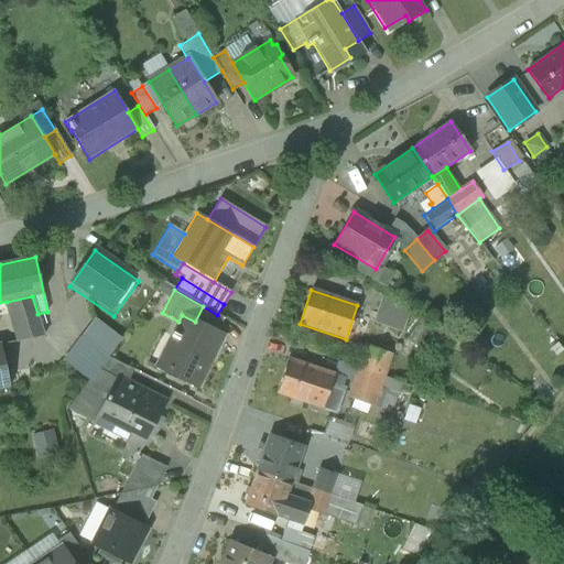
[(407,306),(384,290),(373,324),(398,332),(407,306)]
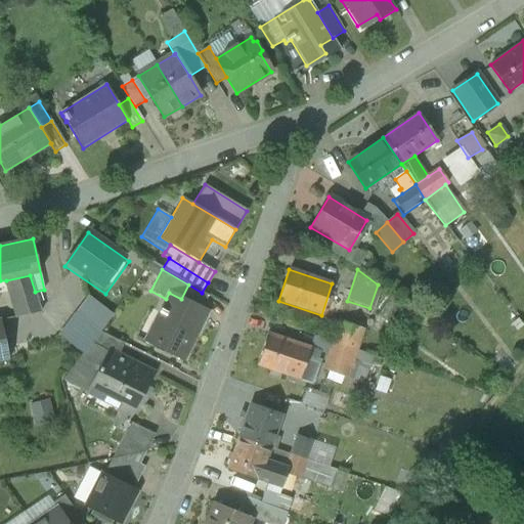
[(30,275),(6,280),(16,318),(41,313),(35,292),(30,275)]
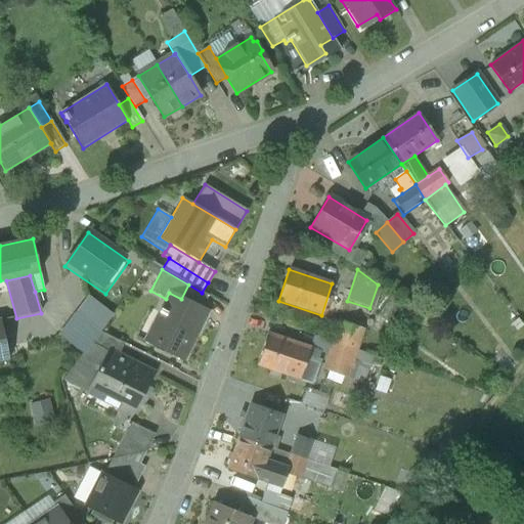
[(202,293),(188,285),(181,299),(208,312),(214,300),(202,293)]
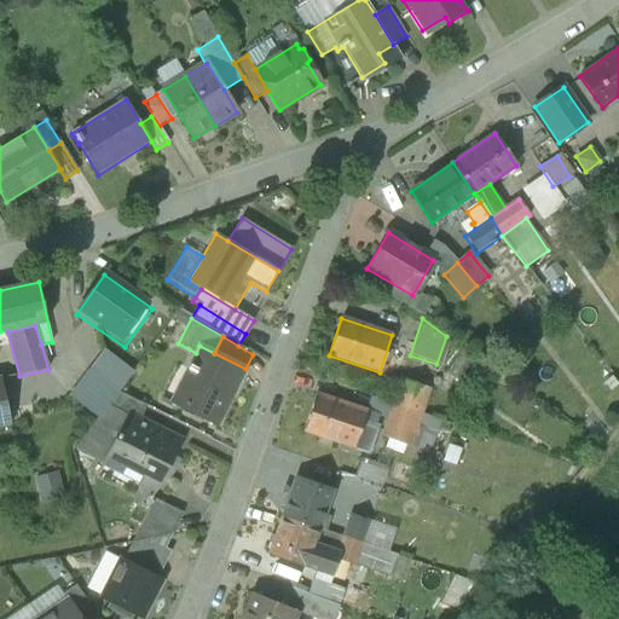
[(214,353),(200,346),(196,353),(172,401),(171,400),(169,403),(217,426),(246,369),(214,353)]
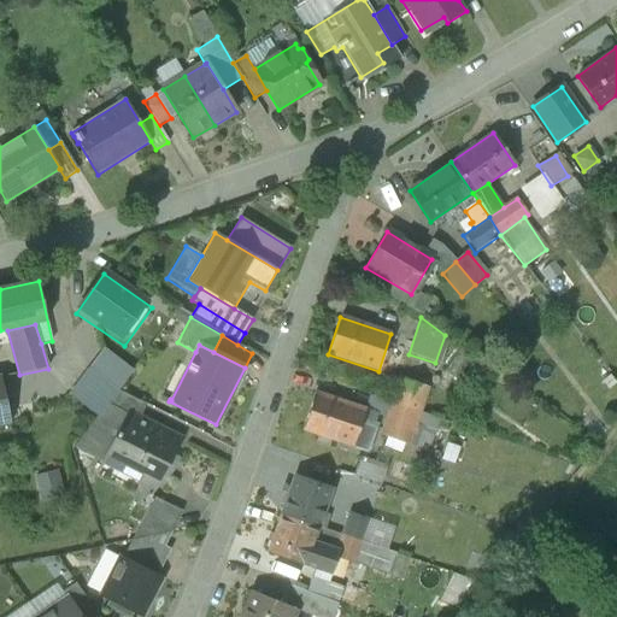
[(105,350),(90,370),(117,389),(133,370),(105,350)]
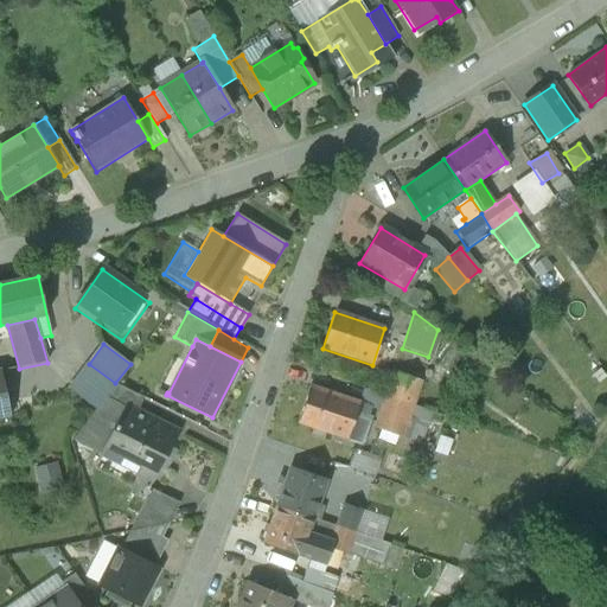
[(115,383),(89,364),(69,390),(96,410),(104,398),(115,384),(115,383)]
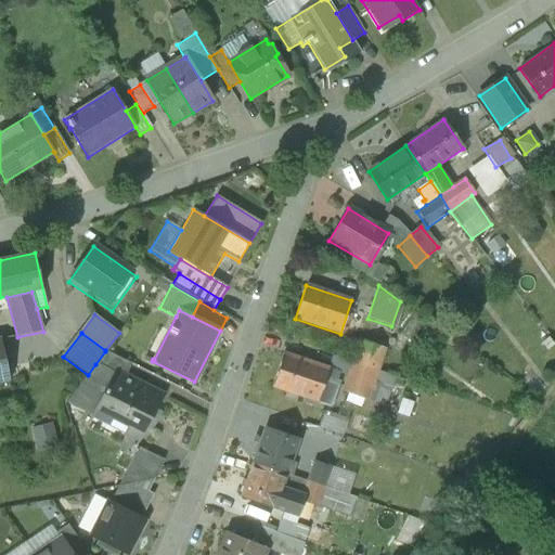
[(0,338),(0,383),(10,382),(0,338)]
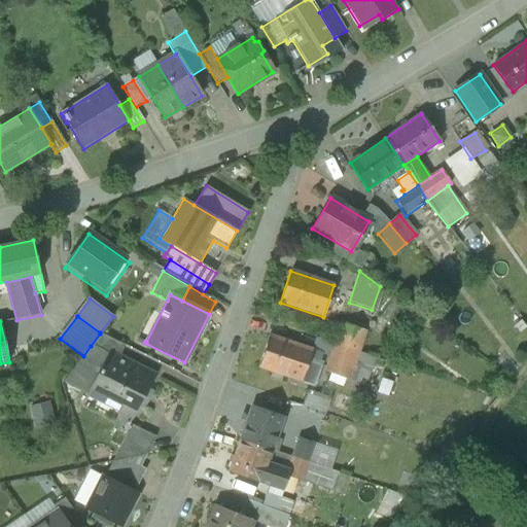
[(365,331),(342,323),(335,345),(358,353),(365,331)]
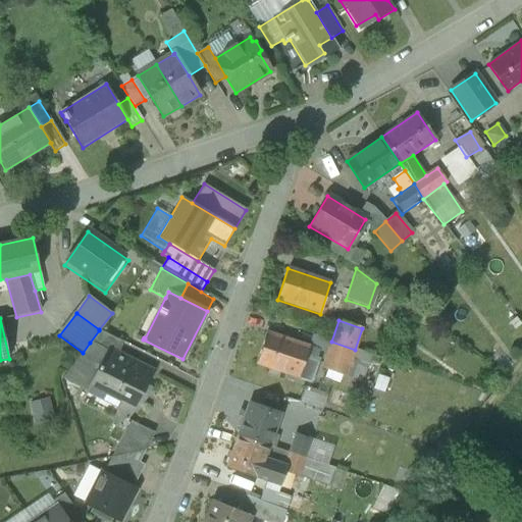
[(123,343),(99,330),(90,343),(107,351),(107,350),(117,355),(123,343)]
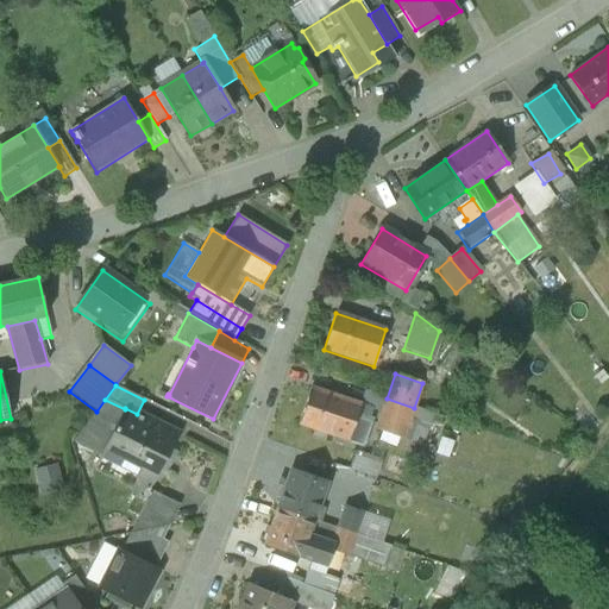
[(360,405),(311,388),(297,425),(349,441),(360,405)]
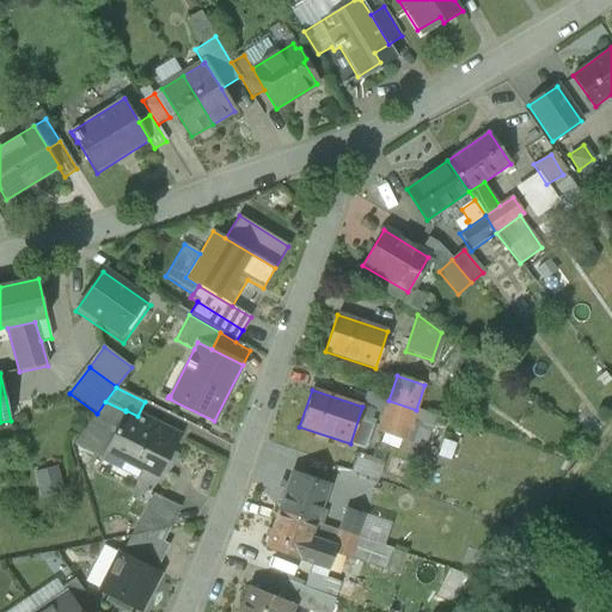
[(416,410),(389,401),(378,432),(404,441),(416,410)]
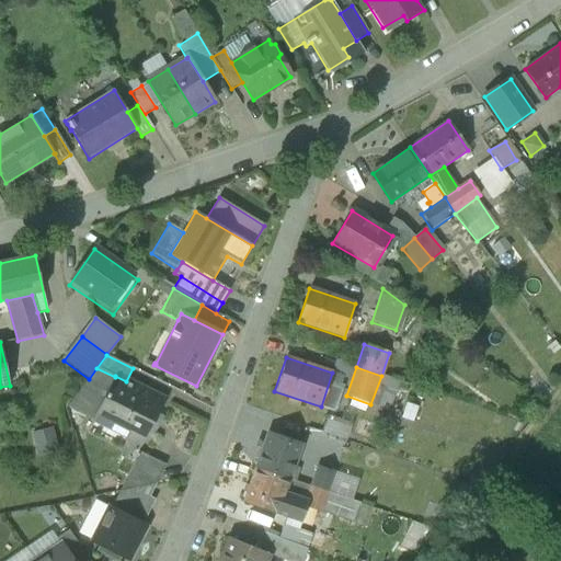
[(115,377),(96,368),(89,379),(109,390),(115,377)]
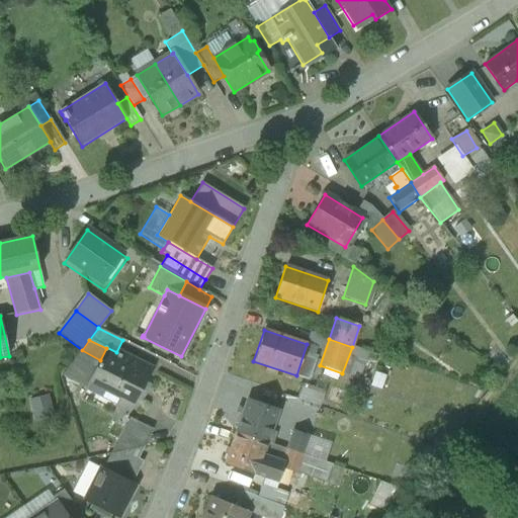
[(116,352),(106,347),(106,348),(100,360),(88,382),(119,399),(116,404),(131,411),(152,370),(116,352)]
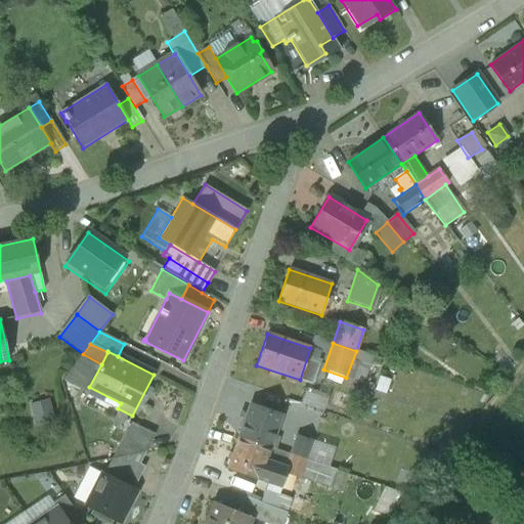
[(378,367),(379,355),(357,352),(356,363),(378,367)]
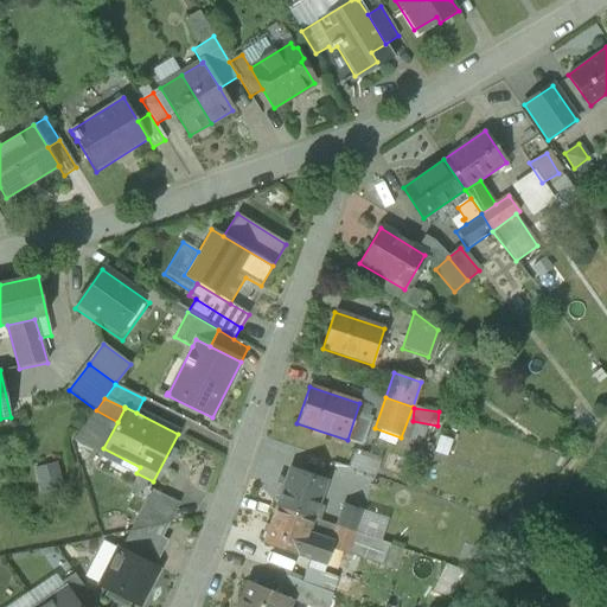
[(351,467),(375,474),(379,457),(357,449),(351,467)]
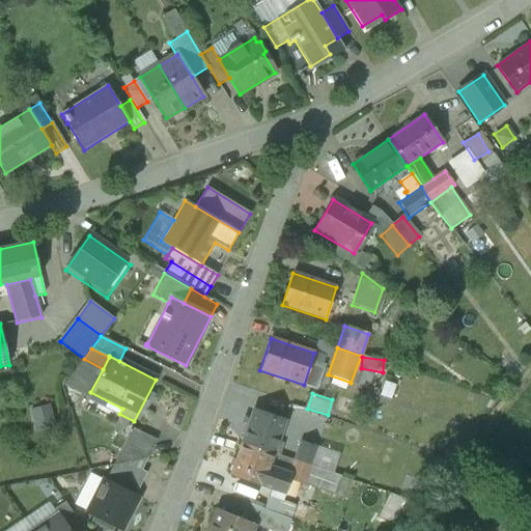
[(286,421),(253,410),(242,443),(274,454),(280,440),(286,421)]
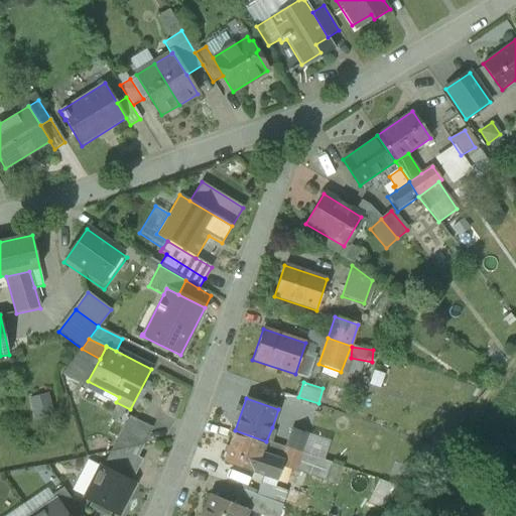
[(129,416),(111,453),(143,445),(152,428),(129,416)]
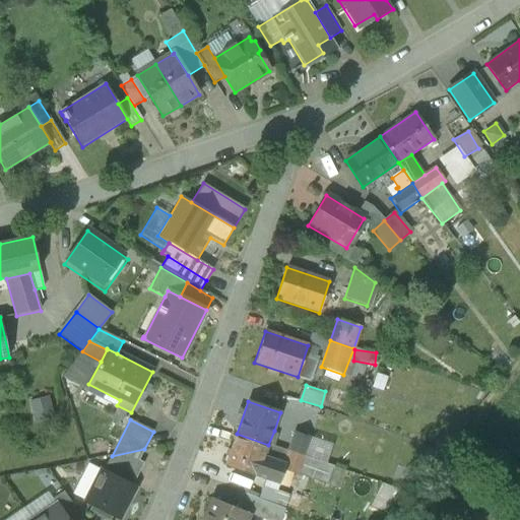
[(293,437),(274,431),(268,445),(287,452),(293,437)]
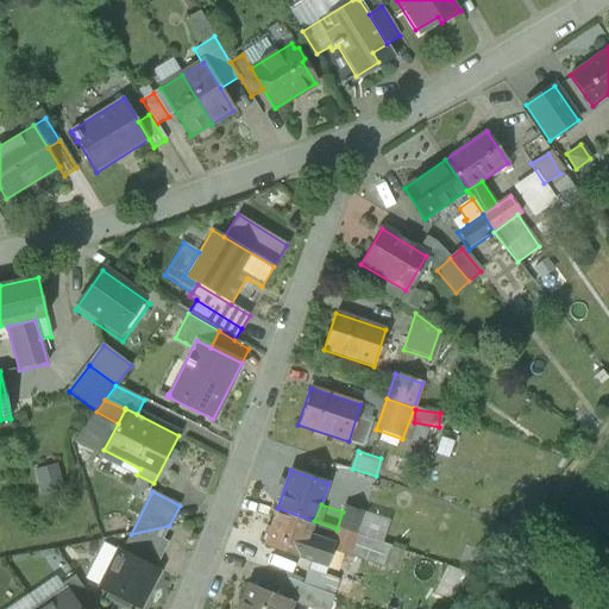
[(314,521),(277,508),(264,546),(313,563),(318,547),(307,542),(309,535),(311,534),(314,521)]
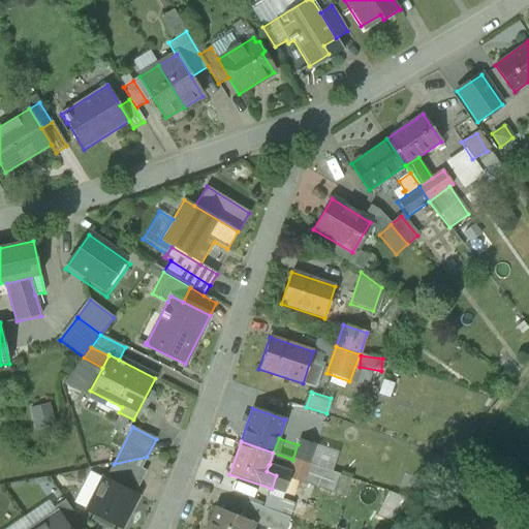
[(315,447),(299,441),(298,444),(292,460),(309,465),(315,447)]
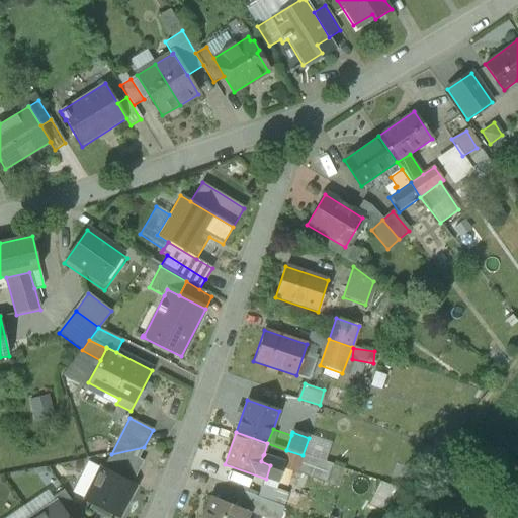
[(286,450),(267,443),(264,454),(282,461),(286,450)]
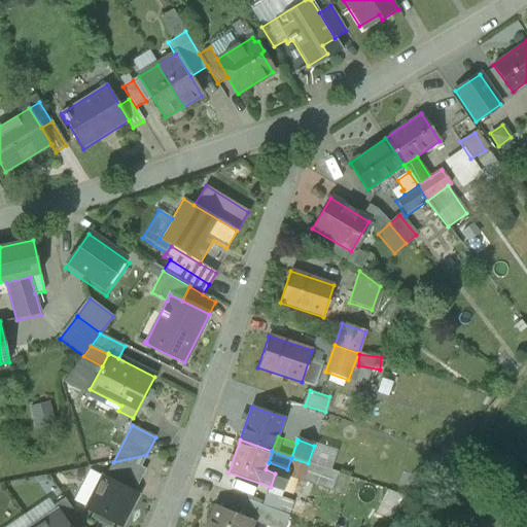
[(146,455),(113,462),(109,469),(138,484),(145,470),(141,467),(146,455)]
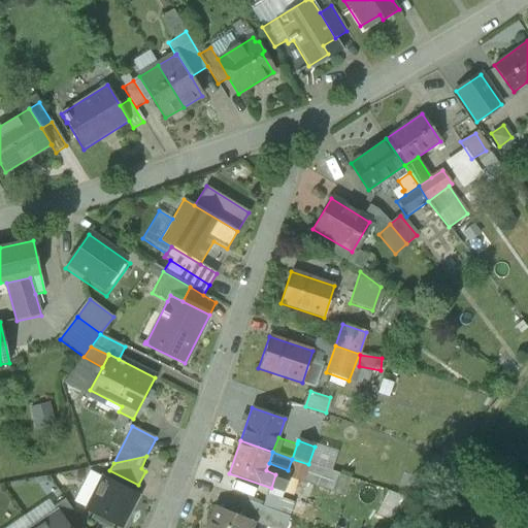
[(308,464),(292,459),(288,470),(286,476),(289,477),(302,483),(308,464)]
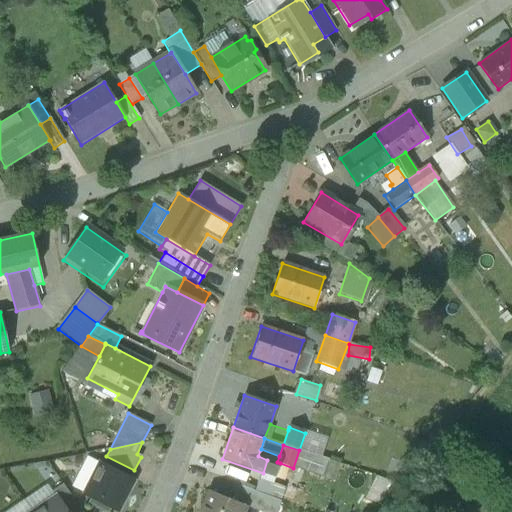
[(279,456),(260,450),(258,456),(267,460),(263,473),(274,478),(280,463),(277,462),(279,456)]
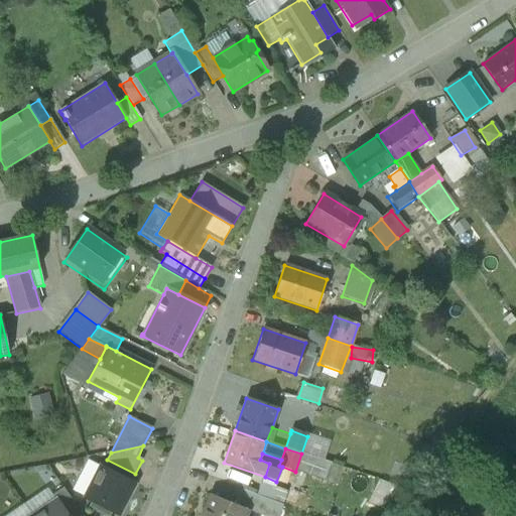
[(135,474),(107,460),(103,469),(100,467),(84,498),(119,515),(135,485),(131,483),(135,474)]
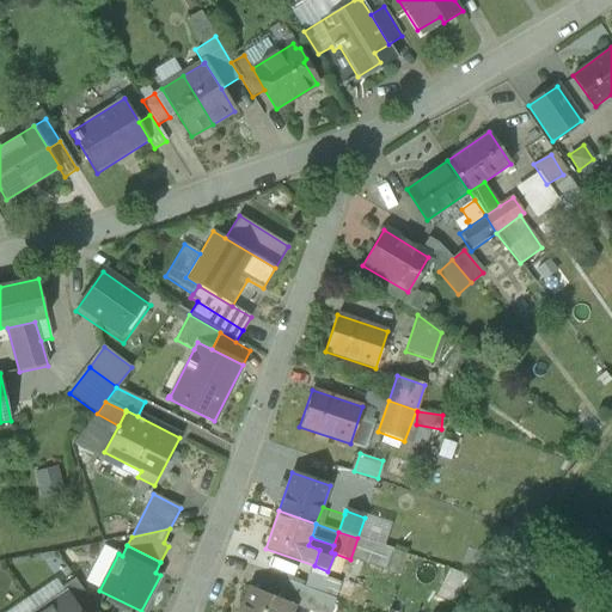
[(97,611),(74,579),(61,588),(66,595),(67,594),(79,611),(97,611)]
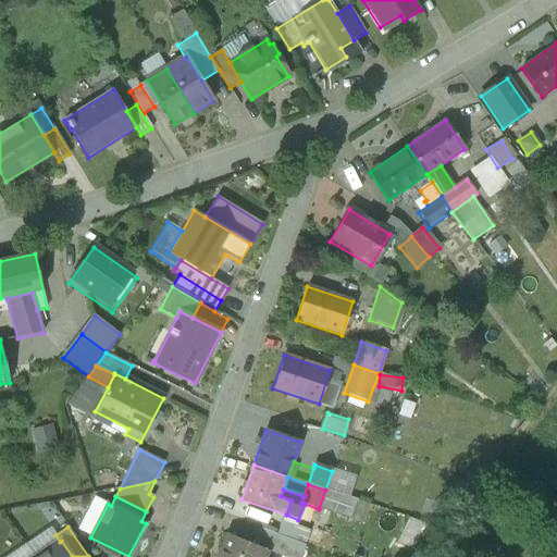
[(264,556),(268,551),(227,534),(219,556),(264,556)]
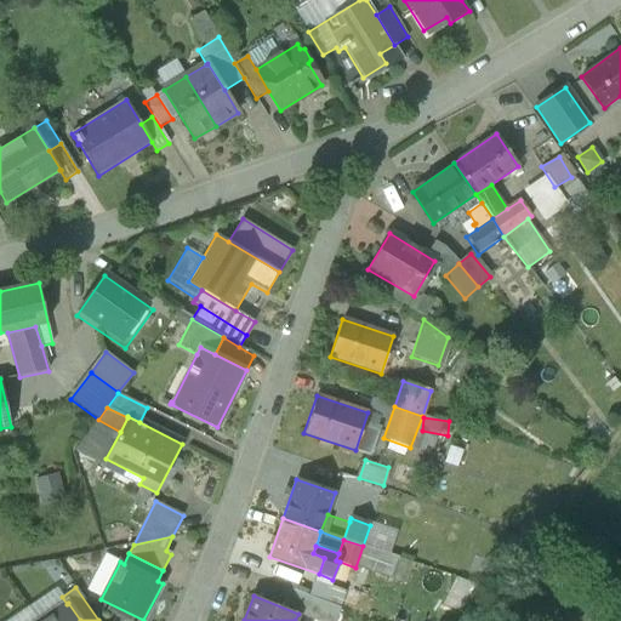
[(67,604),(41,620),(80,620),(68,603),(67,604)]
